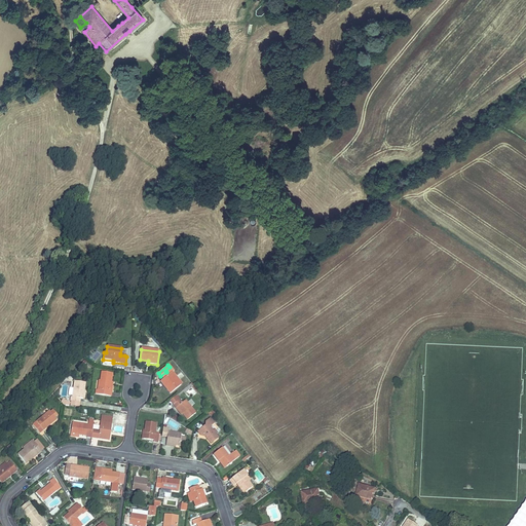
[(172,373),(174,372),(170,367),(165,371),(166,372),(160,376),(163,379),(160,382),(170,395),(180,385),(175,378),(176,377),(174,375),(172,373)]
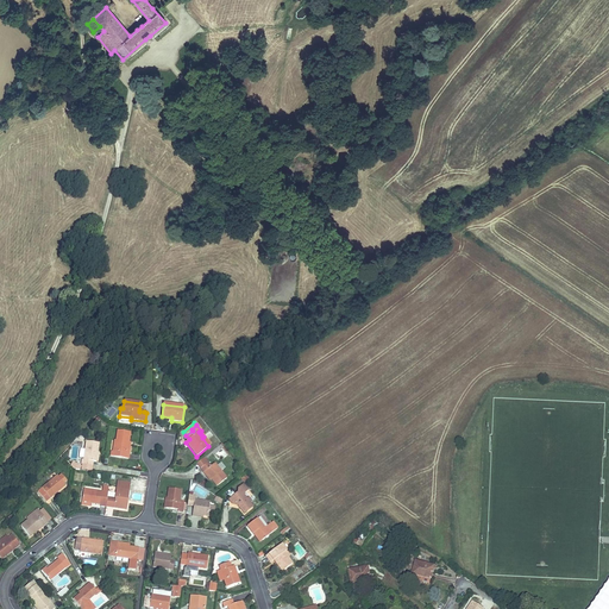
[(127,453),(129,441),(130,432),(118,431),(117,440),(115,440),(113,452),(112,452),(111,457),(129,459),(130,453),(127,453)]
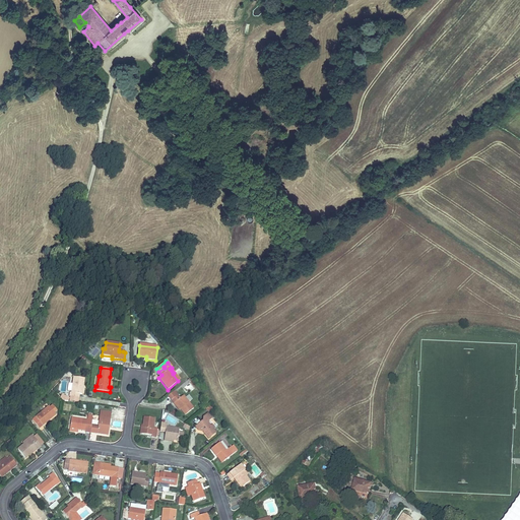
[(70,397),(79,398),(79,394),(82,394),(83,387),(84,379),(74,377),(72,393),(70,392),(70,397)]
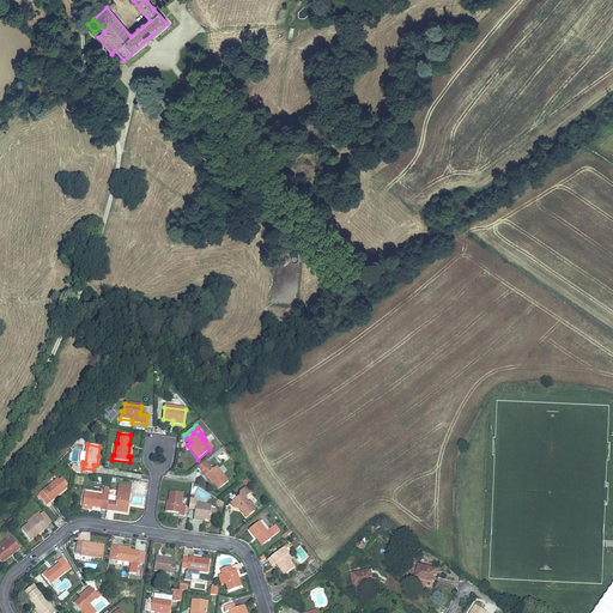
[(207,475),(213,483),(218,490),(228,481),(216,466),(212,469),(210,466),(201,472),(206,477),(207,475)]
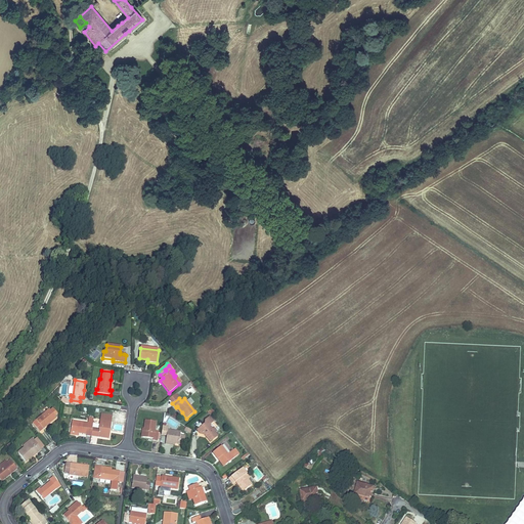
[(49,422),(55,417),(54,417),(57,413),(53,408),(50,410),(49,409),(33,423),(40,431),(50,423),(49,422)]
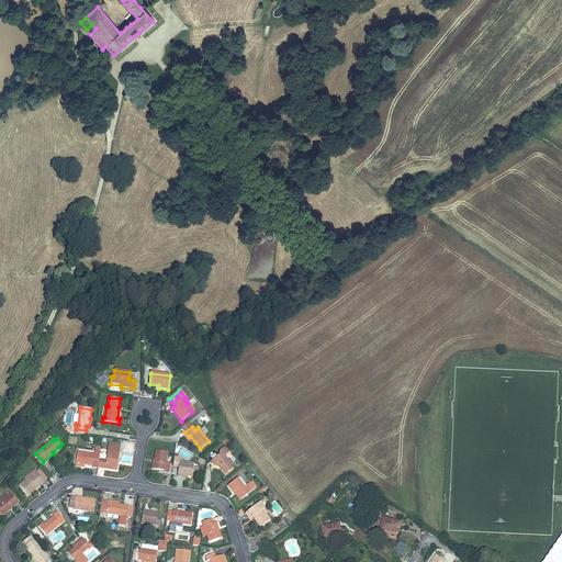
[(116,462),(117,462),(121,446),(108,445),(107,456),(107,460),(99,459),(98,468),(115,470),(116,462)]
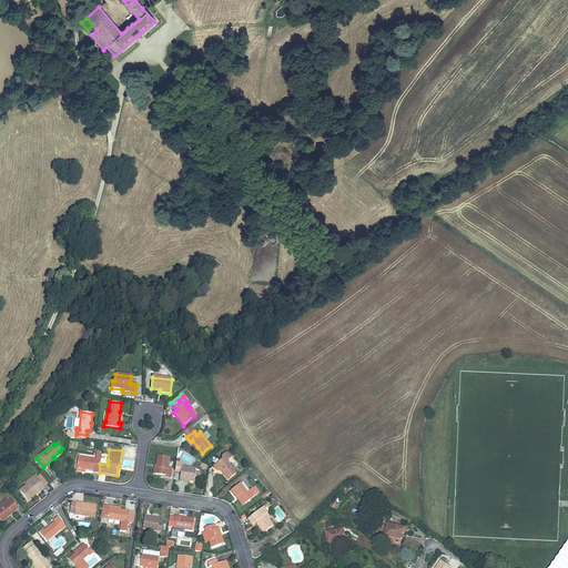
[(221,469),(223,472),(225,475),(229,479),(236,473),(233,469),(234,468),(232,464),(230,466),(226,462),(231,457),(226,452),(222,456),(222,459),(213,466),(217,470),(219,469),(220,469),(221,469)]
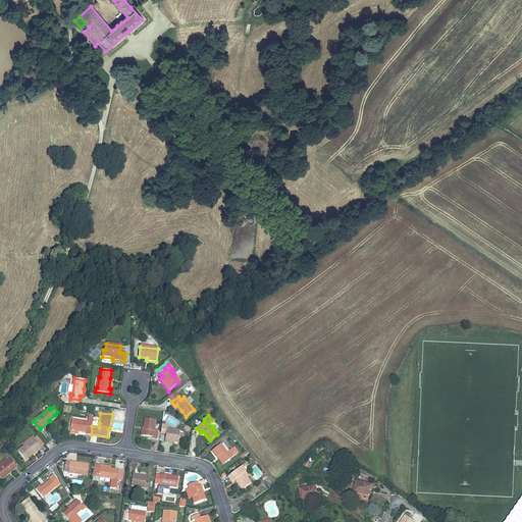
[(92,426),(93,422),(93,417),(89,416),(88,422),(71,420),(70,430),(79,431),(86,432),(86,433),(91,434),(92,426)]
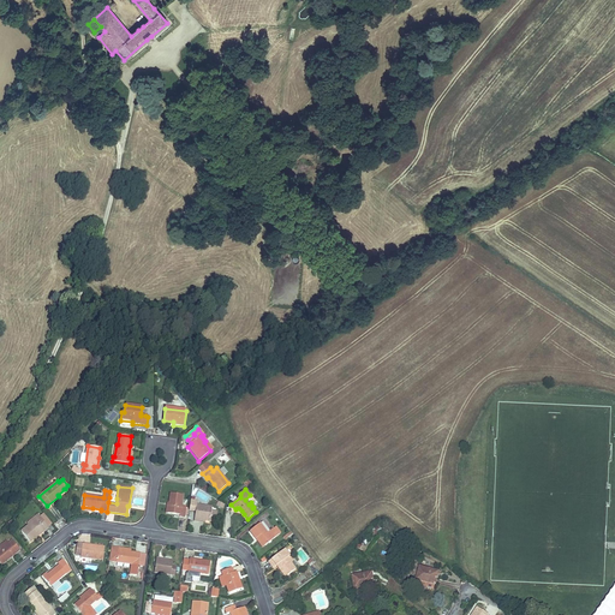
[(169,503),(167,513),(180,515),(179,517),(185,518),(186,507),(181,507),(183,495),(171,493),(169,503)]
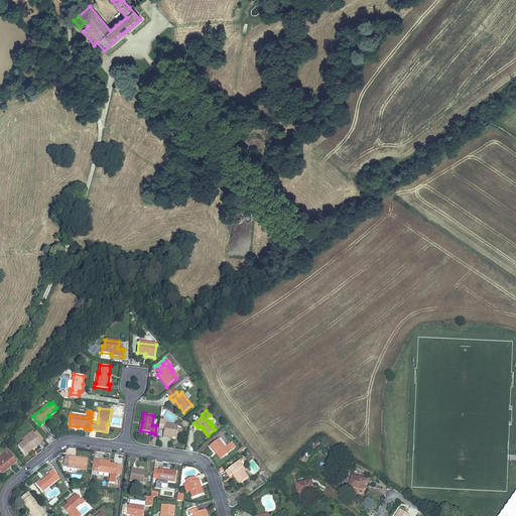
[(167,436),(172,436),(176,437),(178,425),(164,423),(163,431),(163,435),(162,437),(167,437),(167,436)]
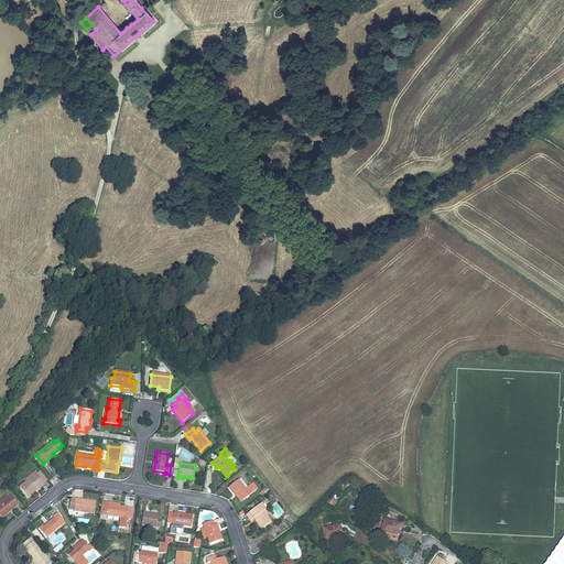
[(40,472),(36,474),(44,484),(47,481),(40,472)]
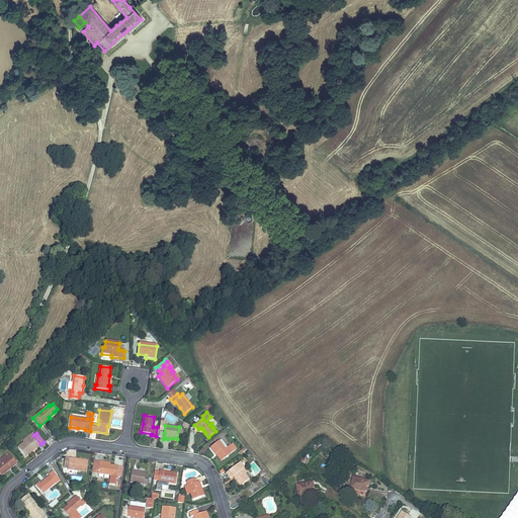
[(23,441),(24,442),(33,435),(32,434),(23,441)]
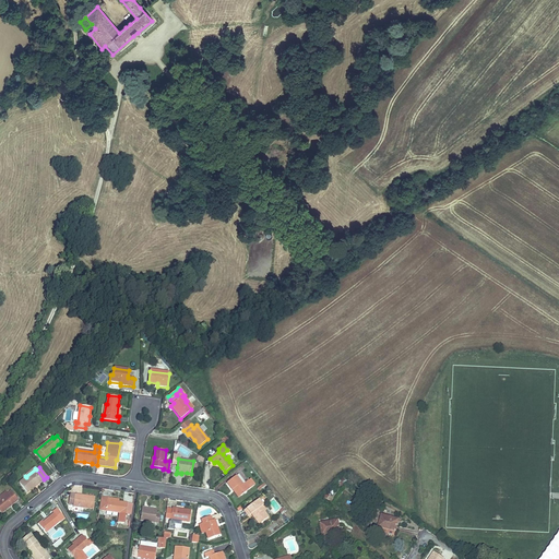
[(36,470),(26,477),(20,483),(27,492),(44,479),(36,470)]
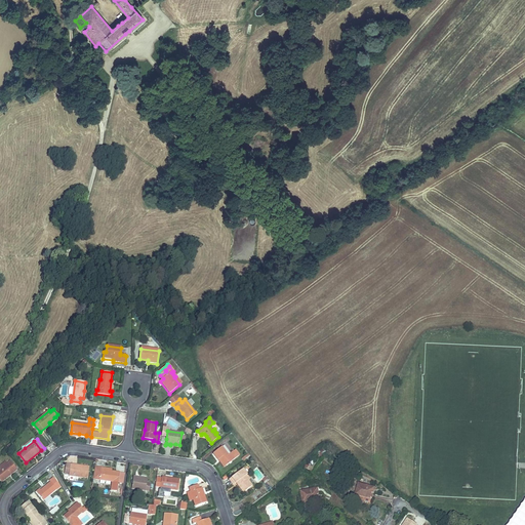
[(238,456),(234,451),(228,455),(221,447),(213,453),(218,460),(219,459),(226,467),(238,456)]
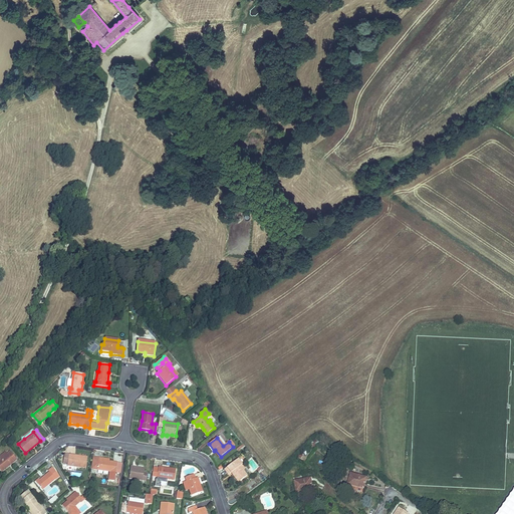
[(7,454),(1,459),(0,459),(0,470),(1,472),(17,460),(10,451),(7,454)]
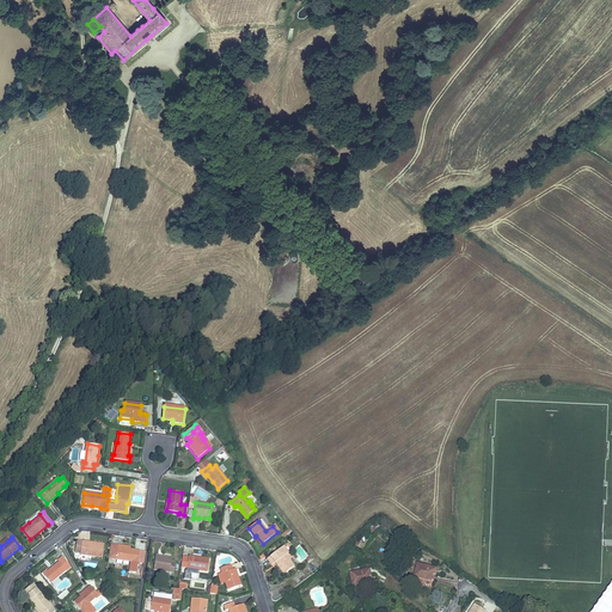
[(80,552),(80,555),(103,557),(104,545),(77,540),(75,552),(80,552)]
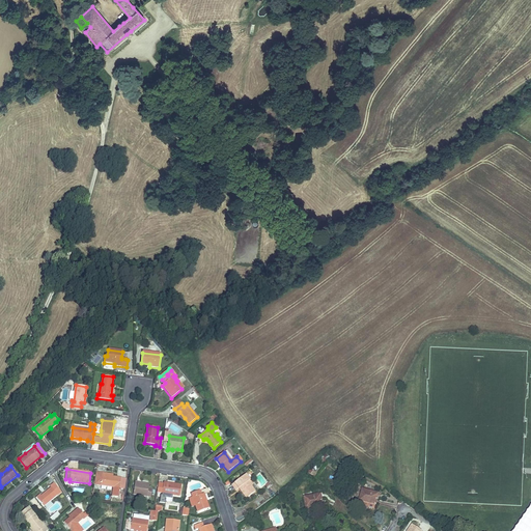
[(106,476),(106,474),(95,472),(94,484),(113,487),(112,497),(118,498),(121,478),(111,477),(106,476)]
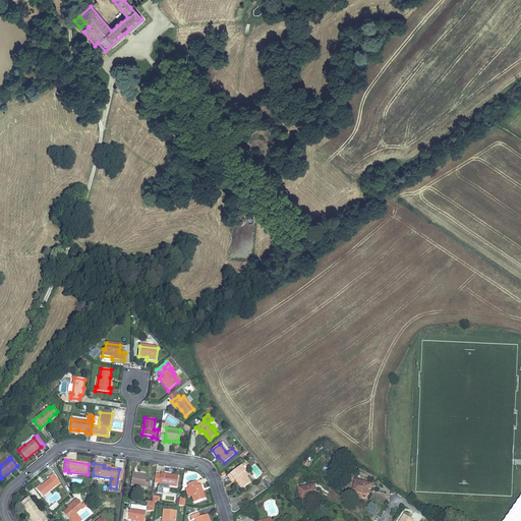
[(243,472),(244,471),(245,471),(241,465),(228,475),(232,481),(234,479),(242,488),(250,482),(245,476),(246,476),(243,472)]
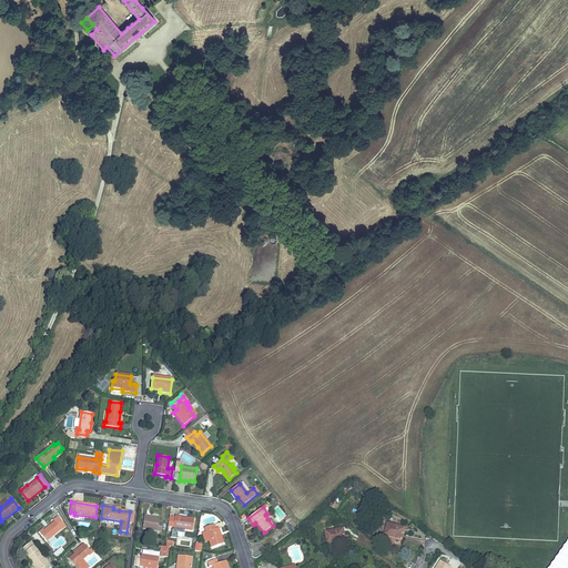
[(178,528),(185,529),(192,530),(194,519),(175,516),(174,524),(173,533),(178,533),(178,528)]
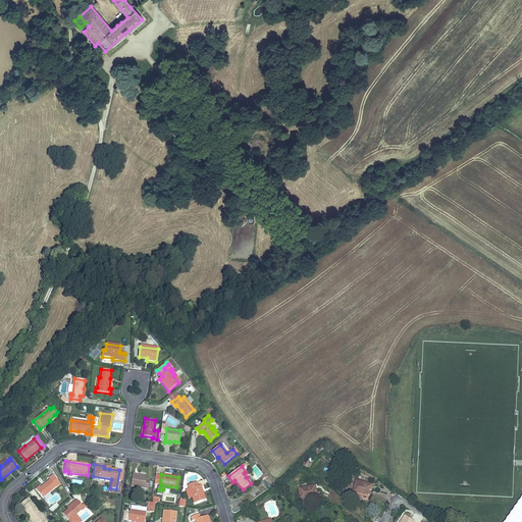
[(44,485),(43,484),(40,487),(39,486),(36,488),(43,498),(60,483),(53,475),(49,478),(50,479),(47,482),(44,485)]
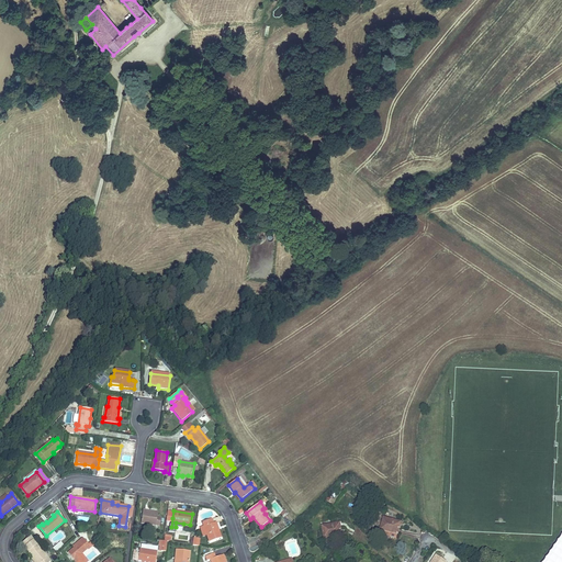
[(149,513),(143,512),(141,524),(156,526),(157,517),(158,513),(149,512),(149,513)]
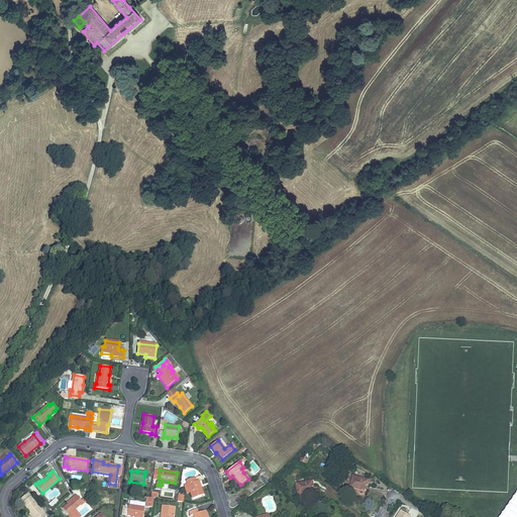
[(358,489),(367,492),(369,484),(367,484),(368,480),(353,476),(350,487),(358,489)]
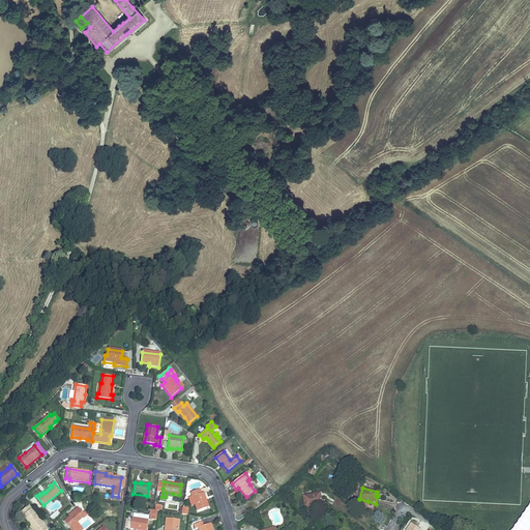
[(273,489),(268,493),(271,497),(276,493),(273,489)]
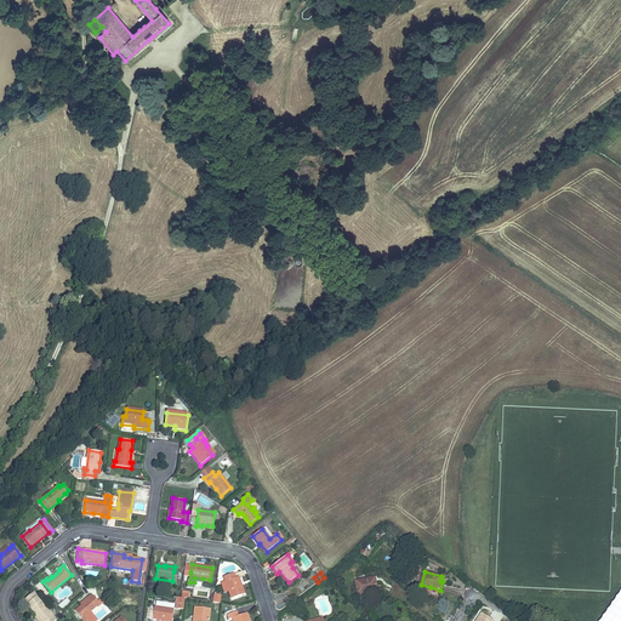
[(226,582),(229,591),(232,599),(244,594),(239,577),(235,579),(234,574),(224,577),(226,582)]
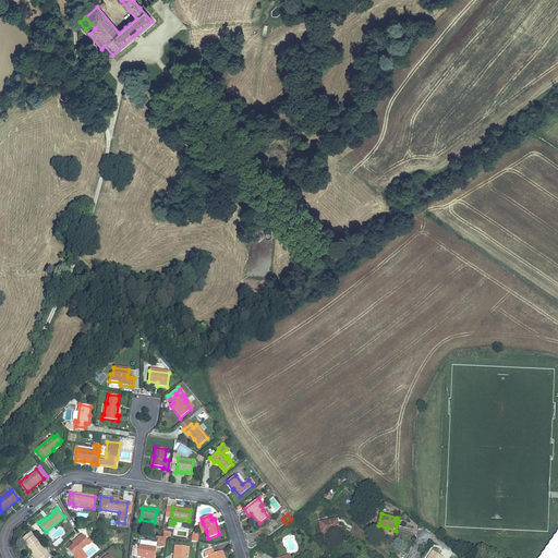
[(337,523),(337,520),(320,522),(323,534),(340,532),(339,523),(337,523)]
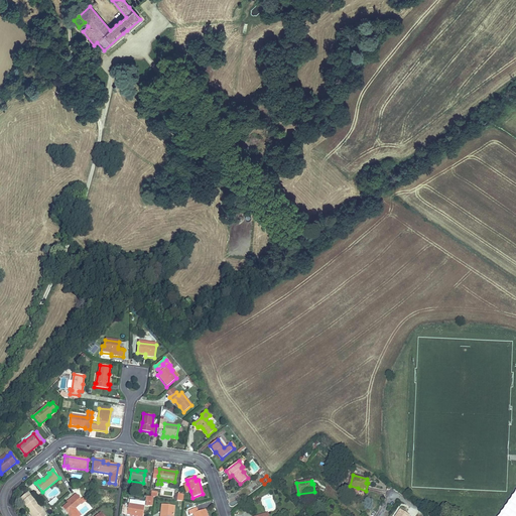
[(254,483),(249,487),(253,491),(258,487),(254,483)]
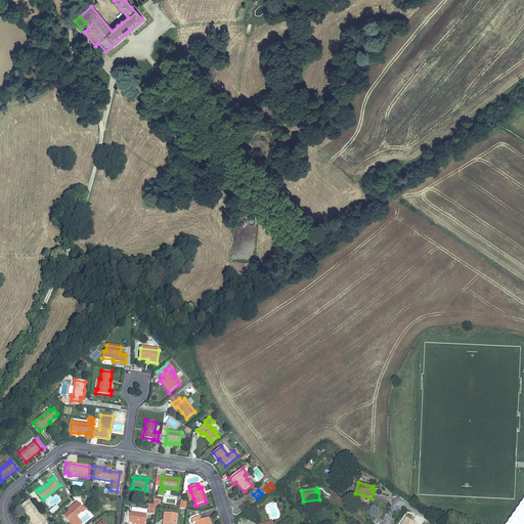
[(75,506),(69,511),(63,516),(69,522),(82,512),(82,513),(85,511),(77,501),(74,505),(75,506)]
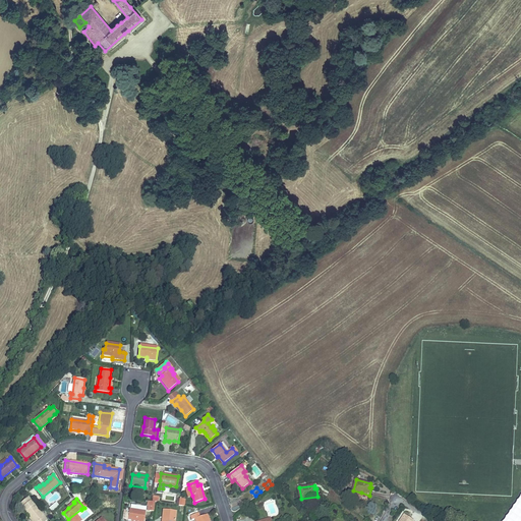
[(520,520),(520,500),(506,520),(520,520)]
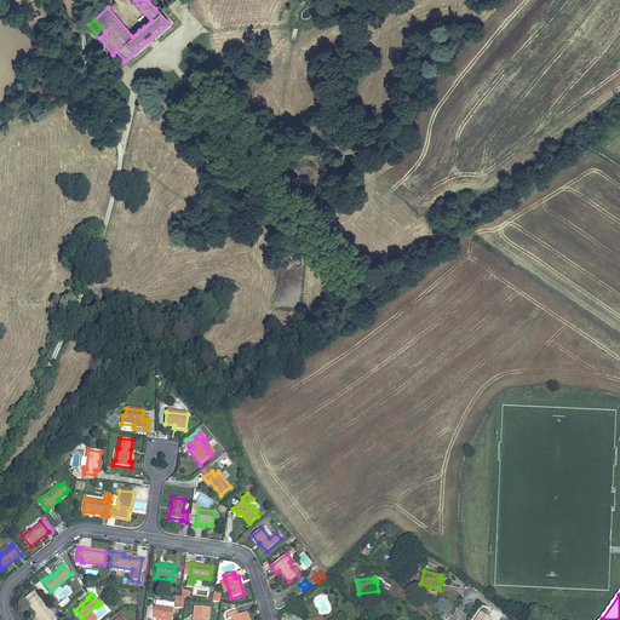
[(40,619),(55,619),(56,619),(36,596),(27,603),(36,615),(40,619)]
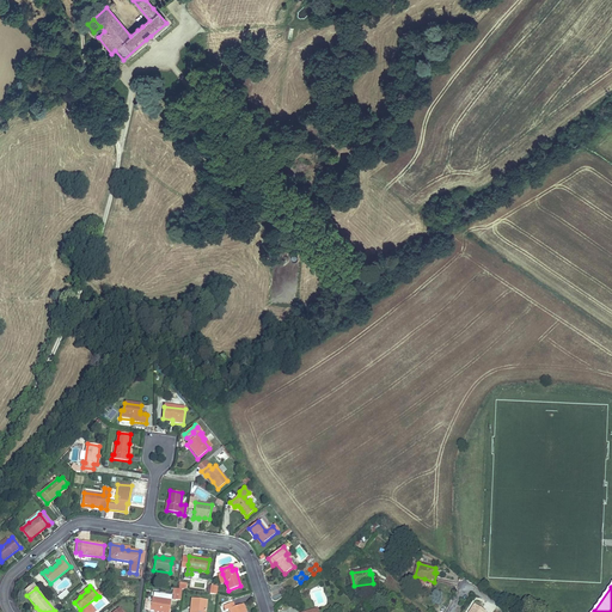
[(154,611),(155,611),(159,611),(169,611),(172,595),(154,593),(153,598),(152,598),(150,611),(154,611)]
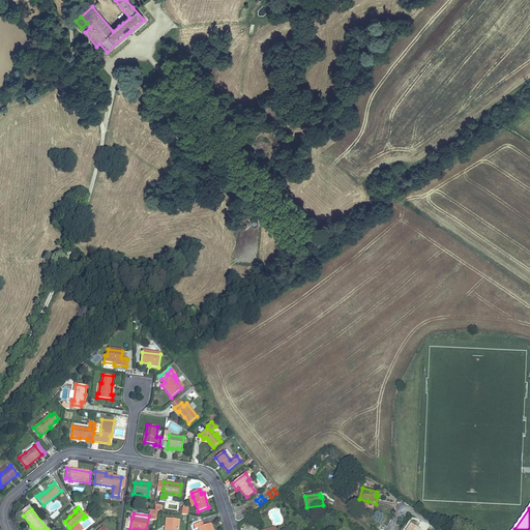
[(177,529),(179,520),(166,519),(166,527),(168,527),(168,529),(167,529),(166,529),(177,529)]
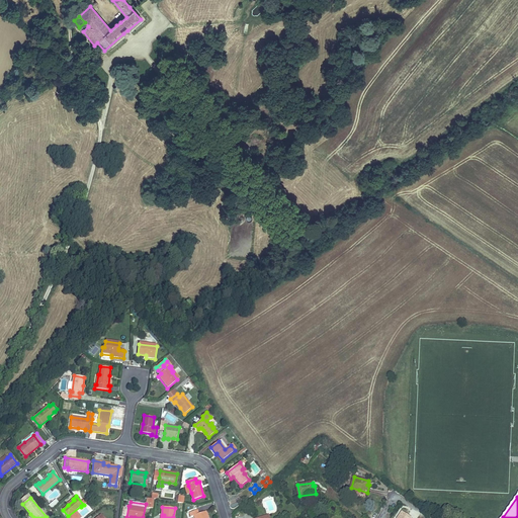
All buildings are outlined.
